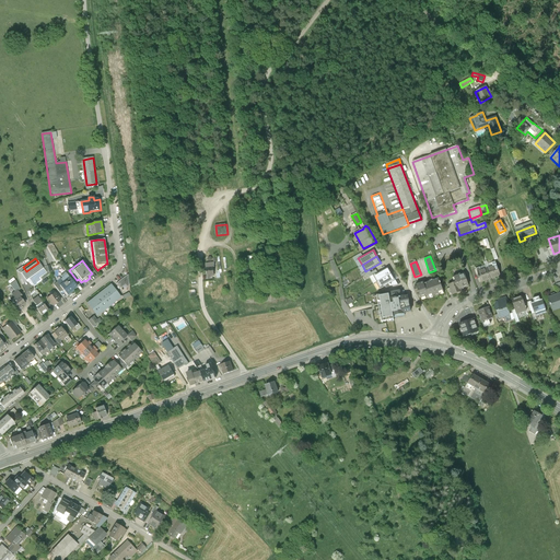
[(26,271),(21,275),(26,281),(30,279),(34,287),(42,281),(39,278),(46,273),(43,268),(38,263),(26,271)]
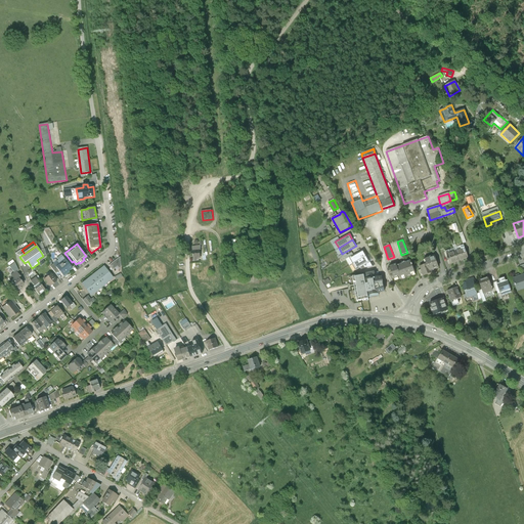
[(44,249),(40,251),(43,256),(37,260),(39,263),(42,260),(46,257),(46,254),(44,249)]
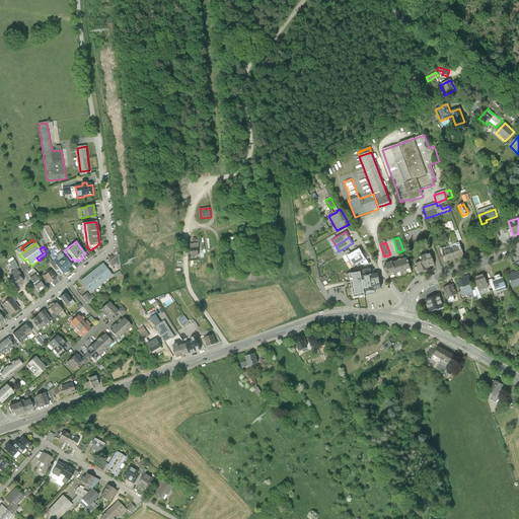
[(19,254),(24,251),(21,247),(15,251),(17,258),(20,265),(24,262),(24,261),(19,254)]
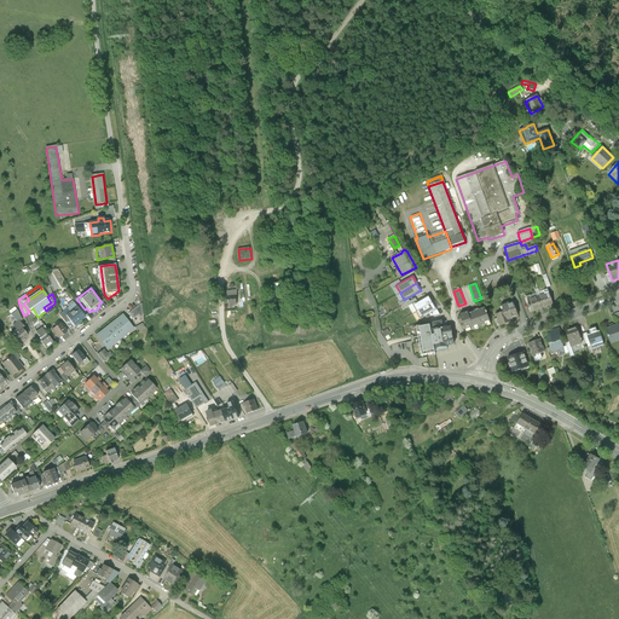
[(417,312),(433,302),(429,295),(412,304),(417,312)]
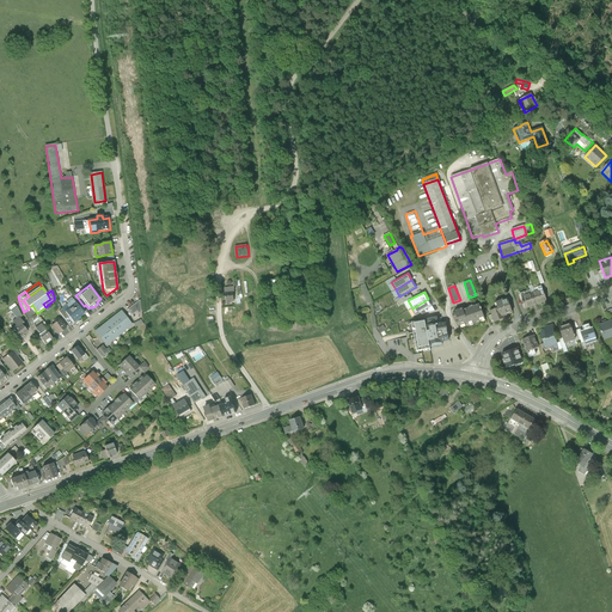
[(533,293),(532,294),(536,305),(546,301),(543,292),(534,294),(533,293)]
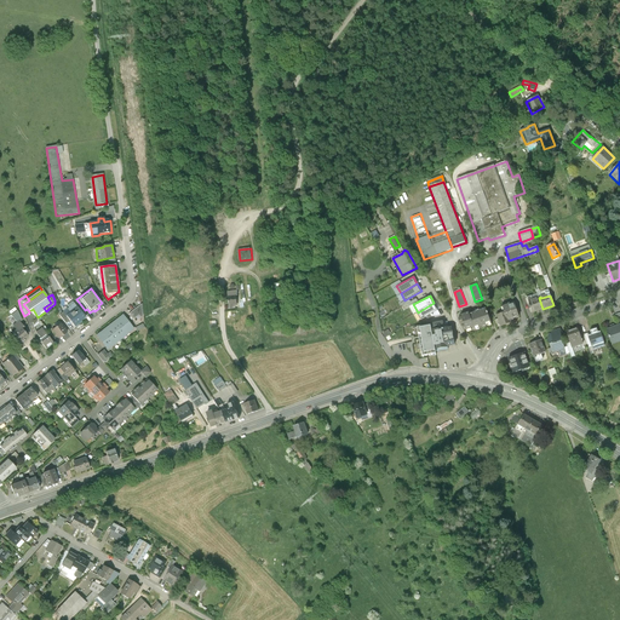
[(239,298),(239,297),(228,297),(229,309),(233,309),(233,306),(237,305),(236,298),(239,298)]
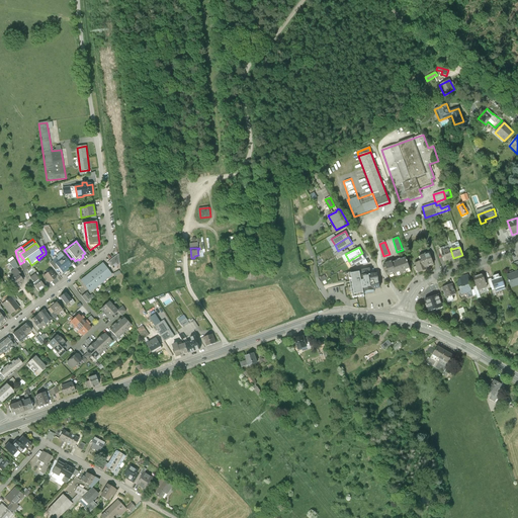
[(445,262),(453,258),(450,249),(441,252),(445,262)]
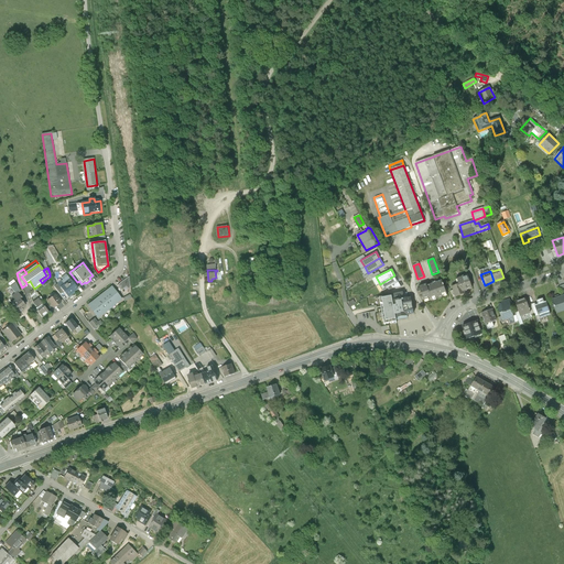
[(63,280),(58,284),(64,292),(68,297),(78,290),(66,274),(62,278),(63,280)]
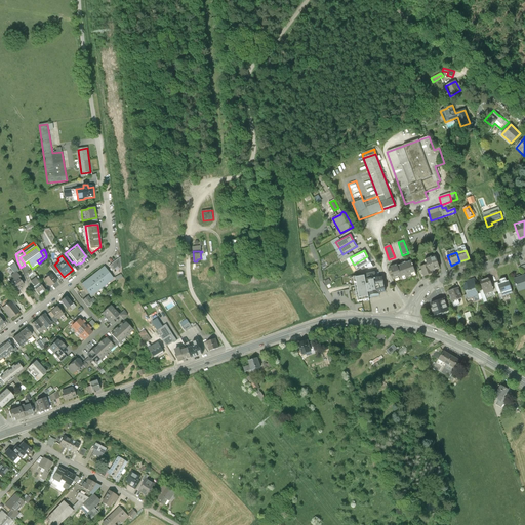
[(371,263),(367,256),(354,265),(357,271),(371,263)]
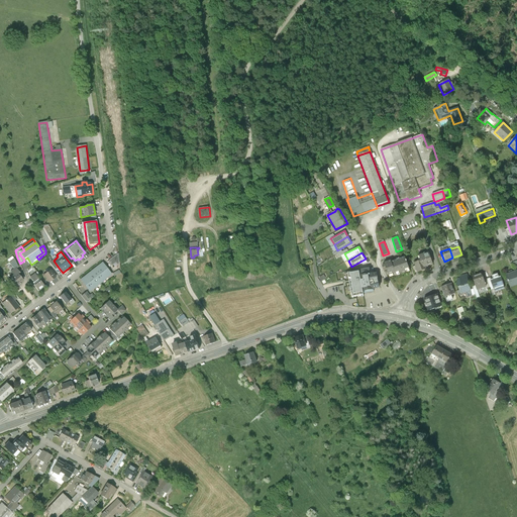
[(418,272),(418,273),(424,271),(423,268),(433,265),(429,252),(419,256),(421,262),(415,264),(416,266),(418,272)]
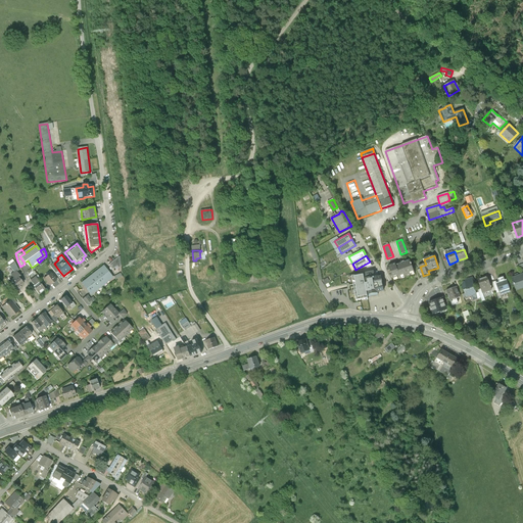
[(121,267),(120,257),(109,266),(112,270),(117,266),(119,269),(121,267)]
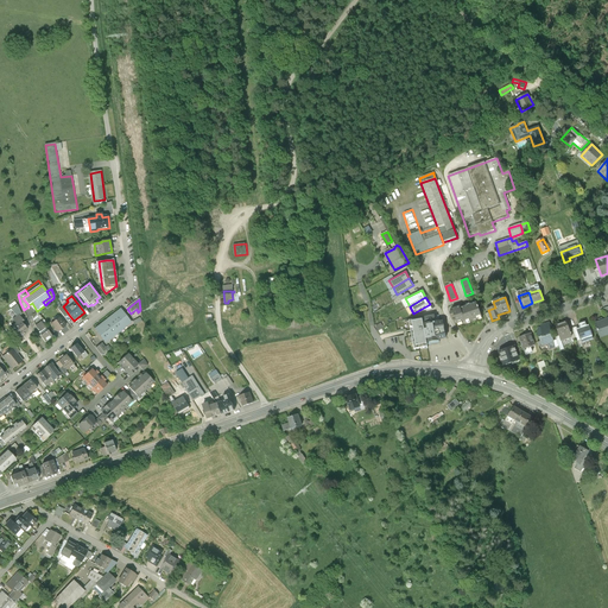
[(475,302),(468,305),(460,308),(464,321),(466,323),(474,321),(481,317),(475,302)]
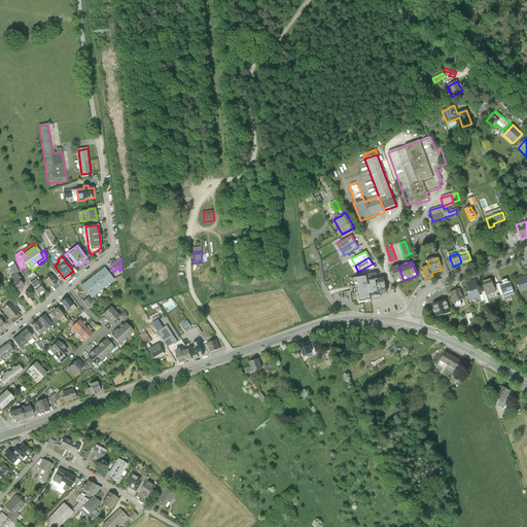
[(10,269),(15,275),(18,273),(19,272),(15,265),(10,269)]
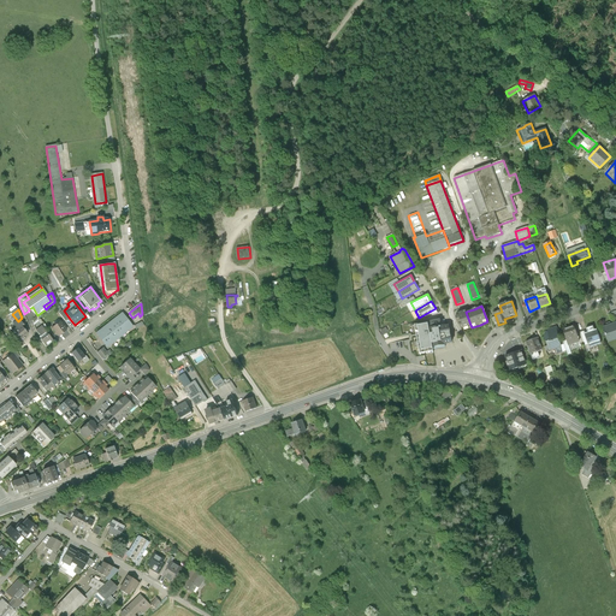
[(66,321),(70,319),(64,311),(59,313),(66,321)]
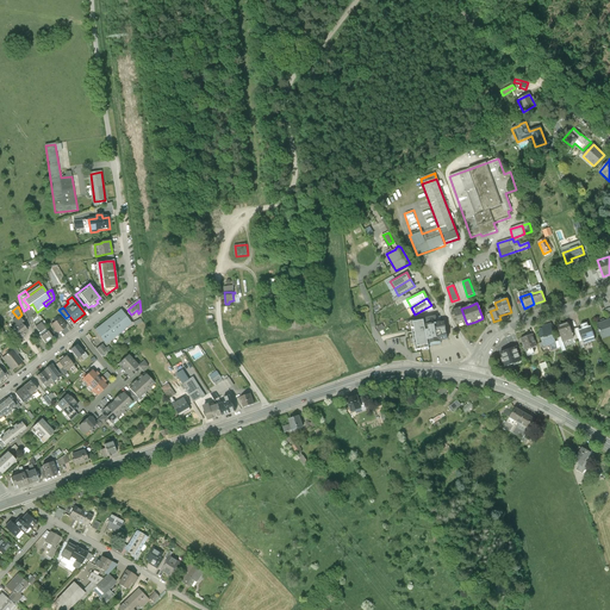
[(459,324),(466,322),(461,309),(461,307),(453,310),(454,313),(456,318),(459,324)]
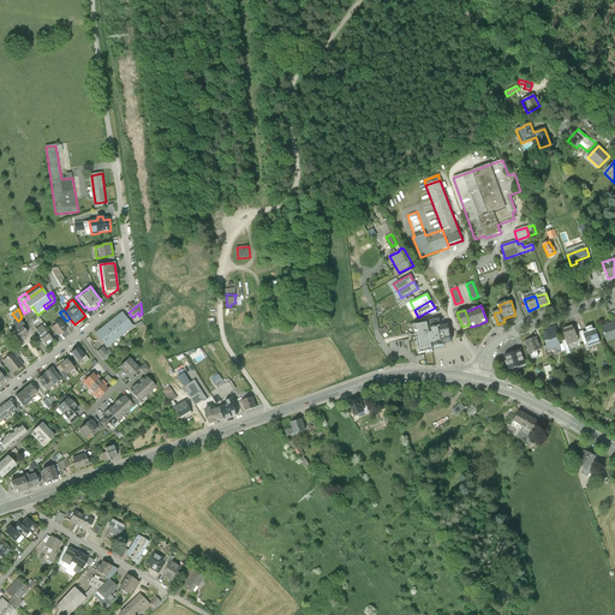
[(115,330),(120,336),(132,327),(123,314),(109,323),(115,330)]
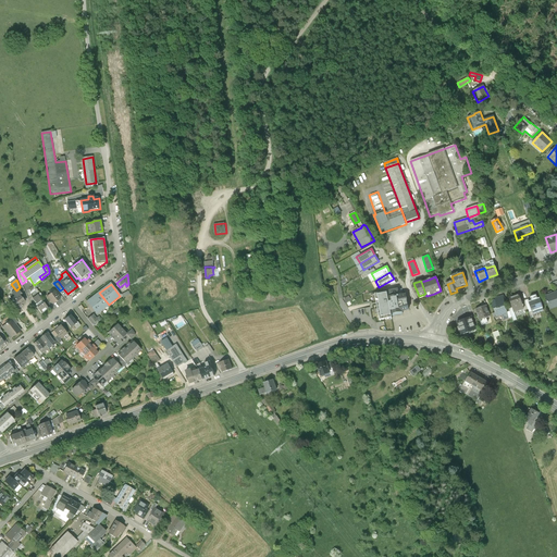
[(406,286),(388,289),(393,312),(411,309),(406,286)]
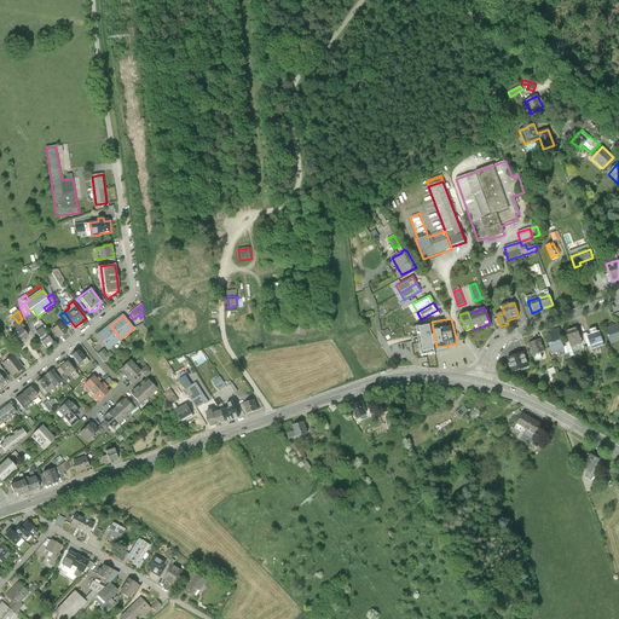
[(24,327),(21,320),(18,323),(15,325),(18,330),(12,335),(19,345),(29,336),(23,329),(24,327)]
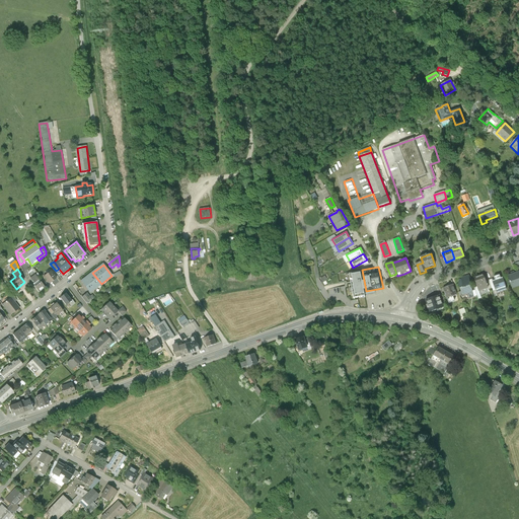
[(366,291),(362,270),(350,272),(354,299),(367,297),(366,291)]
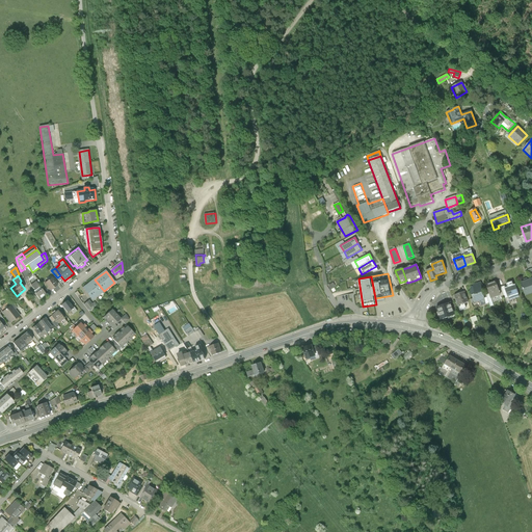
[(45,284),(50,291),(57,286),(52,278),(45,284)]
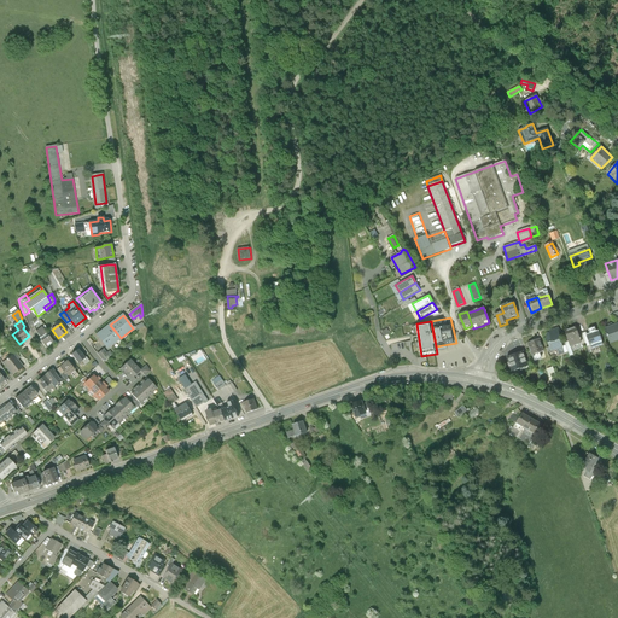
[(617,339),(617,324),(605,328),(607,333),(608,337),(611,343),(617,339)]
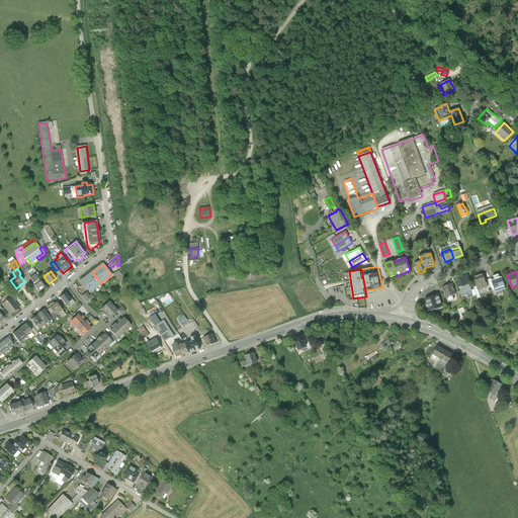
[(86,286),(97,278),(92,272),(81,281),(86,286)]
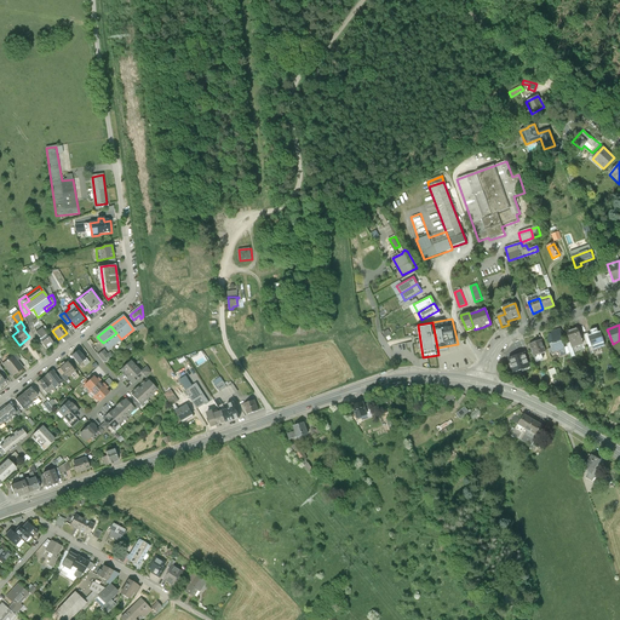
[(42,328),(36,333),(41,339),(47,334),(45,332),(42,328)]
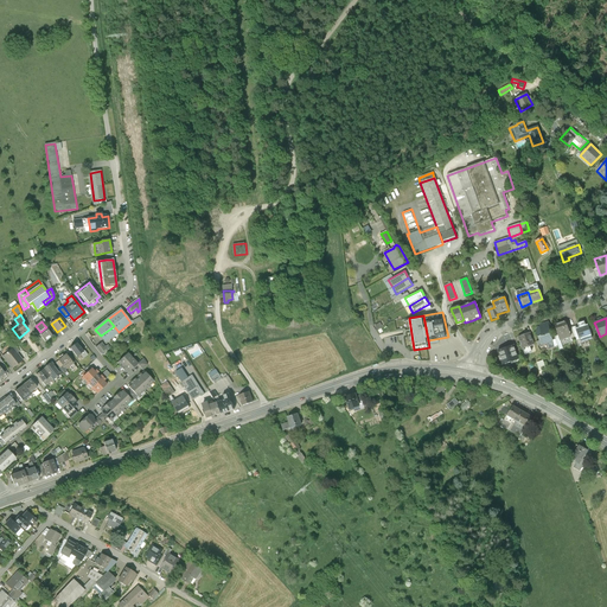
[(566,321),(555,325),(558,336),(561,342),(572,338),(568,330),(566,321)]
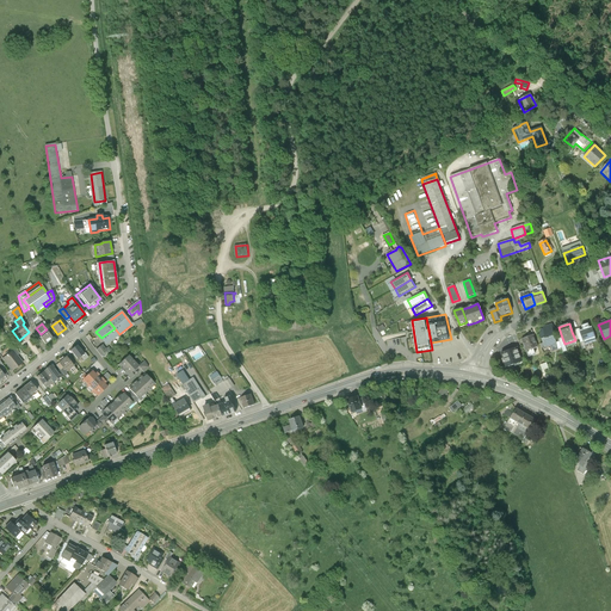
[(543,344),(544,349),(551,346),(553,350),(559,349),(556,341),(554,337),(556,335),(551,325),(543,327),(547,339),(542,340),(543,344)]
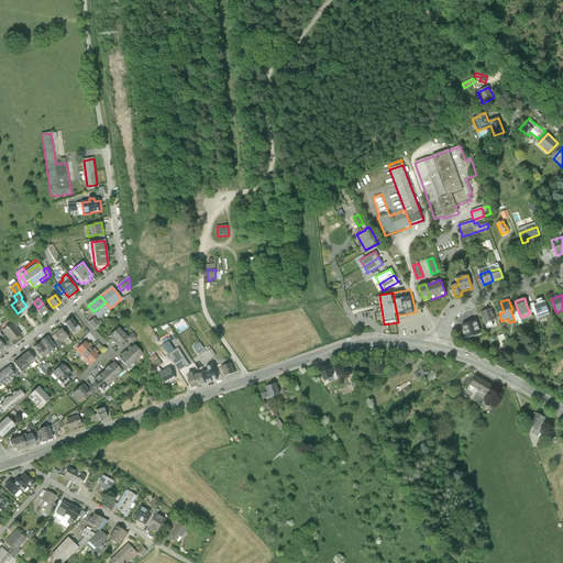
[(545,301),(534,306),(538,315),(538,316),(549,311),(545,301)]
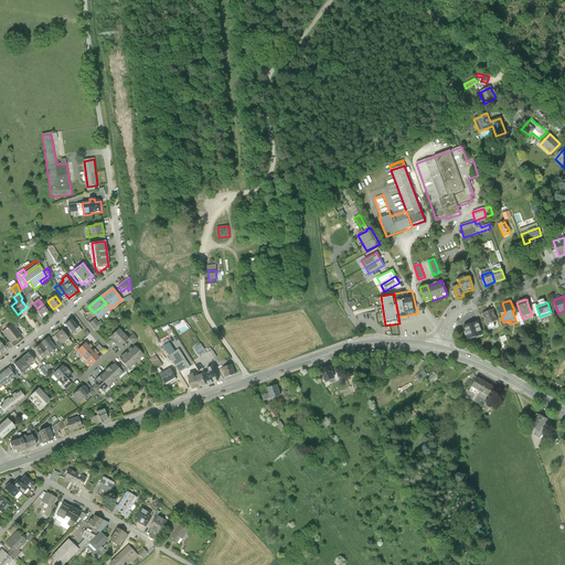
[(110,309),(106,304),(94,312),(98,319),(104,315),(110,309)]
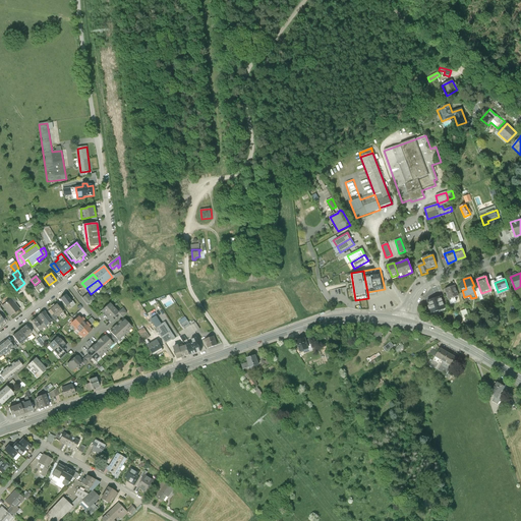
[(41,284),(36,288),(40,293),(45,289),(41,284)]
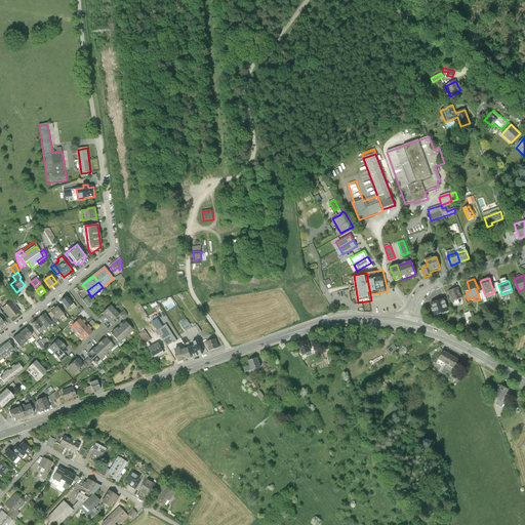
[(458,288),(448,291),(451,301),(461,297),(458,288)]
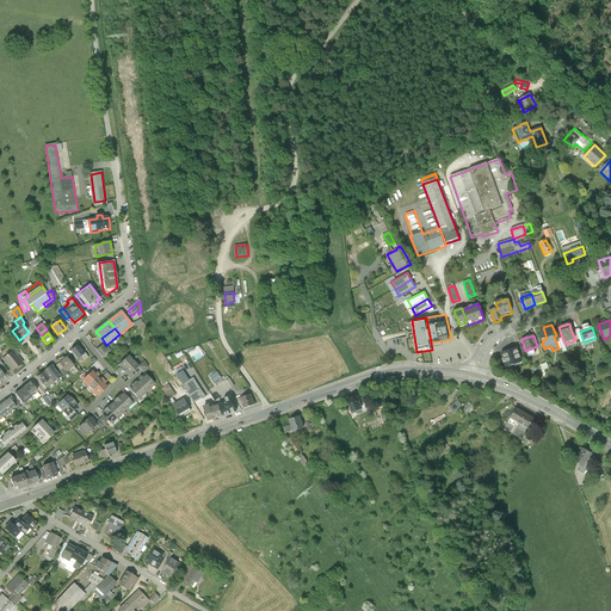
[(103,345),(97,350),(102,357),(107,352),(103,345)]
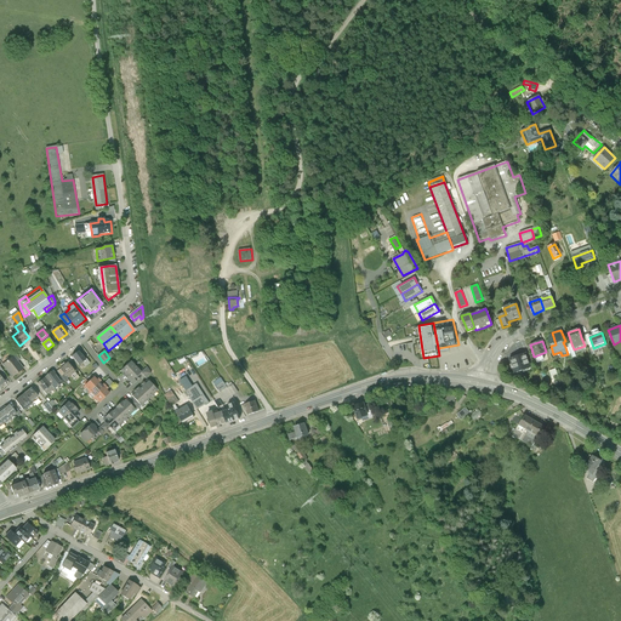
[(87,363),(79,352),(72,357),(79,366),(84,363),(85,365),(87,363)]
